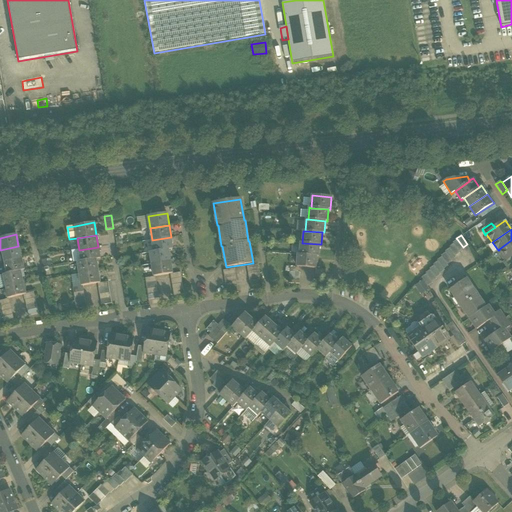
[(171,237),(152,240),(154,252),(169,250),(173,249),(171,237)]
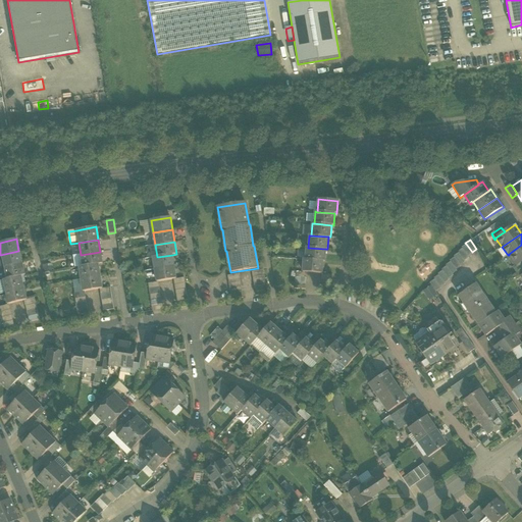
[(466,244),(462,247),(462,249),(468,257),(472,254),(472,252),(466,244)]
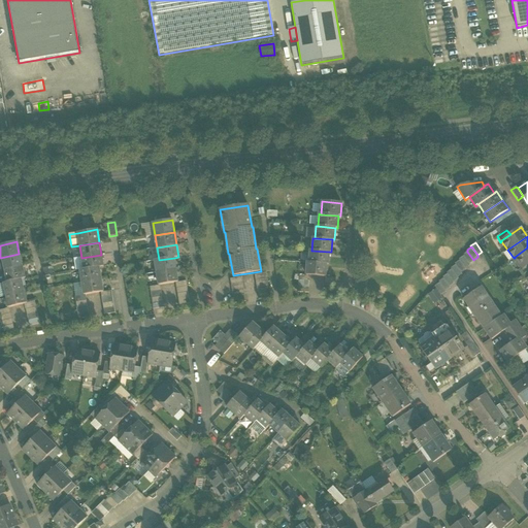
[(527,248),(515,257),(515,258),(518,262),(517,264),(521,269),(527,264),(527,248)]
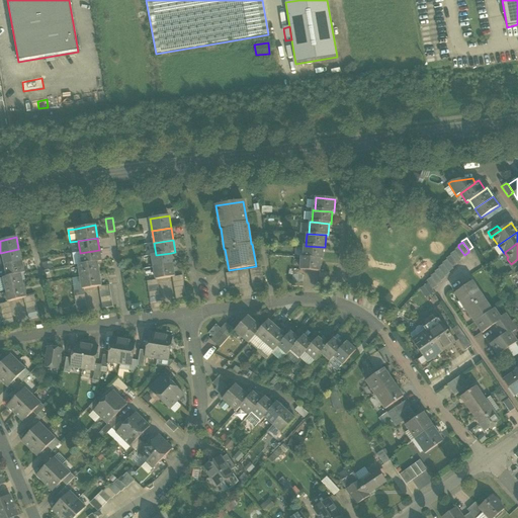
[(306,246),(305,246),(304,258),(320,259),(322,259),(323,247),(306,246)]
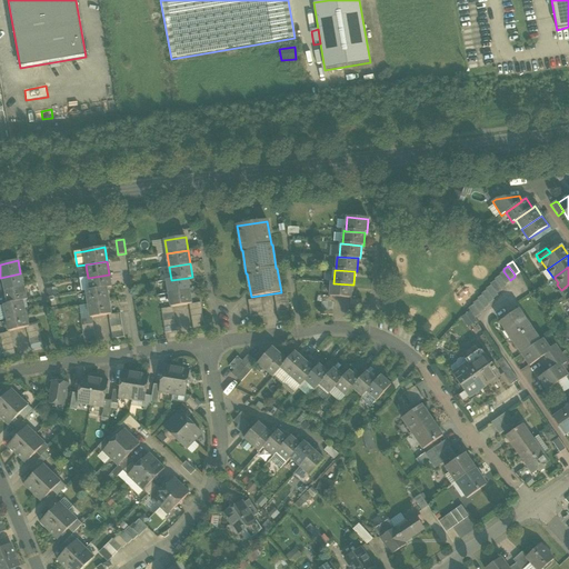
[(510,280),(503,271),(499,275),(499,276),(506,285),(511,281),(510,280)]
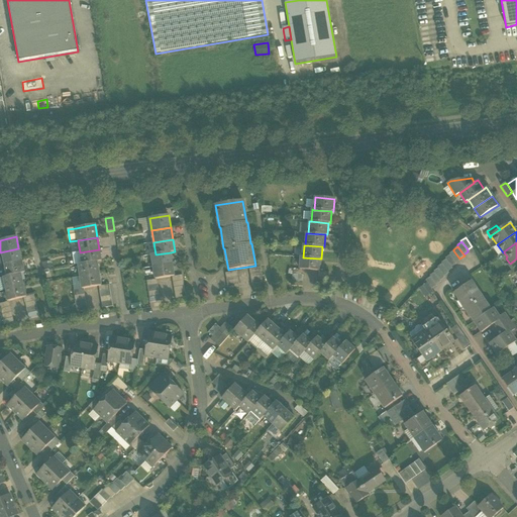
[(18,248),(0,252),(0,253),(3,265),(21,261),(18,248)]
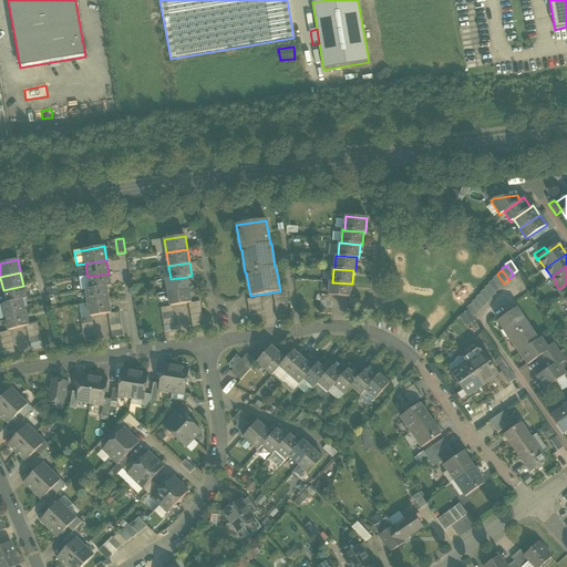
[(109,274),(88,277),(90,289),(106,287),(111,286),(109,274)]
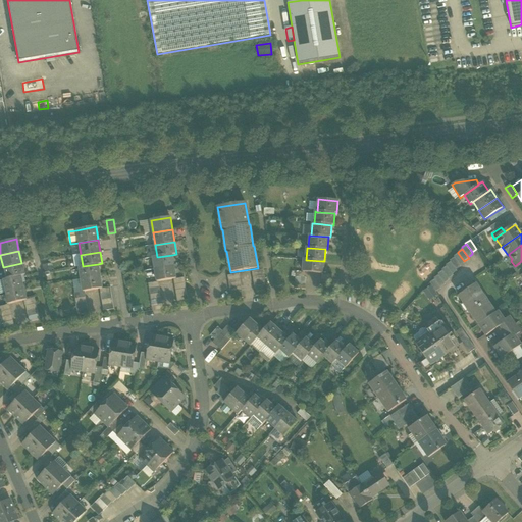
[(458,253),(454,256),(454,257),(460,265),(465,262),(464,261),(458,253)]
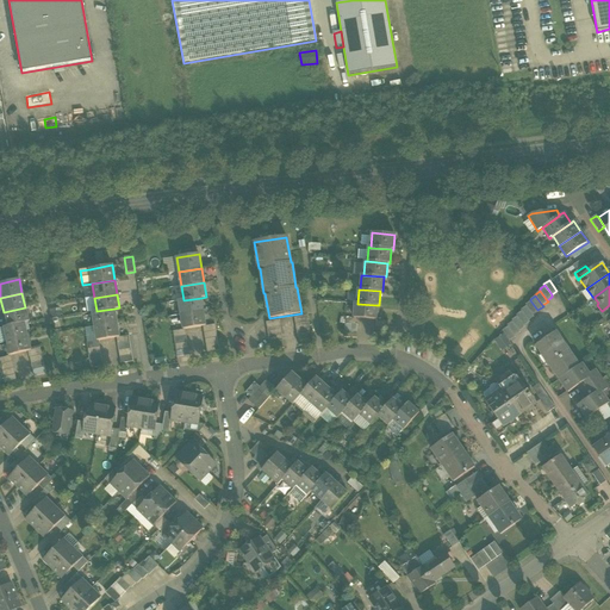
[(201,298),(184,300),(179,300),(181,315),(203,311),(201,298)]
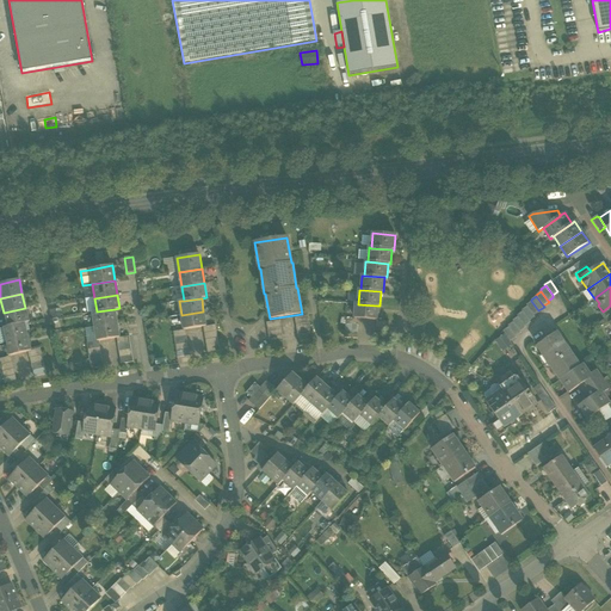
[(531,301),(526,306),(528,307),(534,316),(539,313),(538,310),(531,301)]
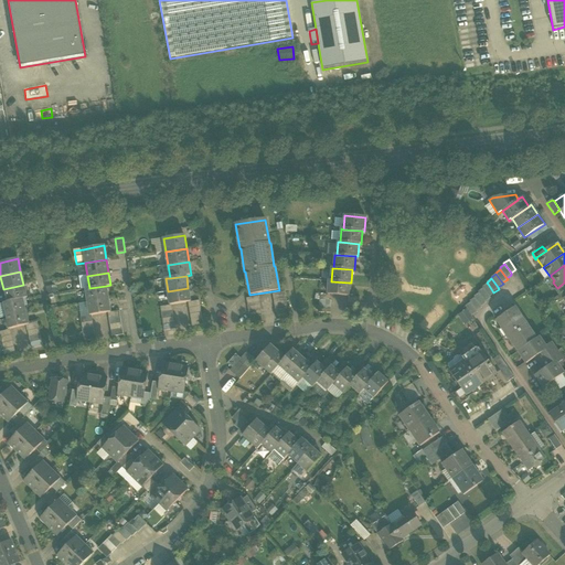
[(331,281),(329,281),(328,295),(348,296),(349,296),(349,283),(331,281)]
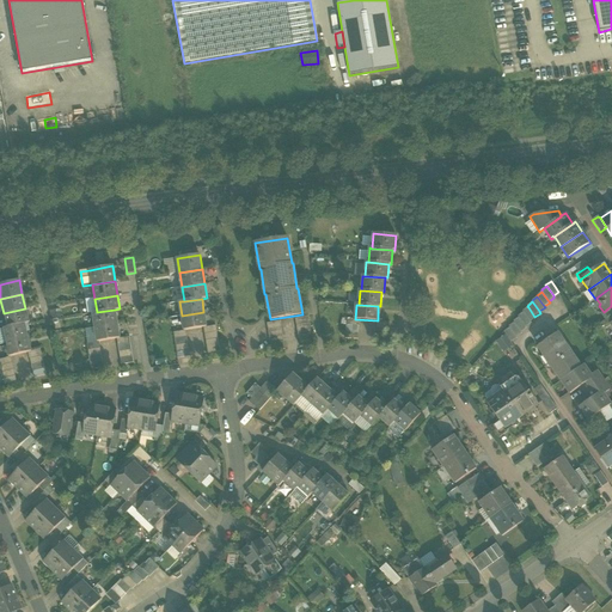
[(611,306),(604,312),(600,313),(605,319),(611,314),(611,306)]
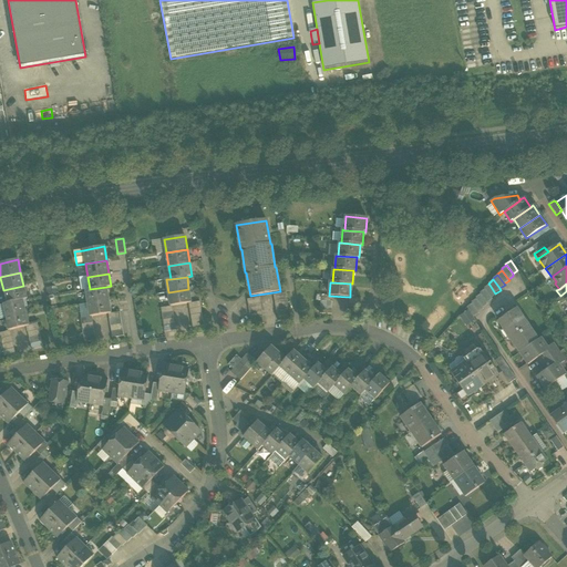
[(490,285),(484,288),(485,289),(491,298),(496,295),(495,294),(490,285)]
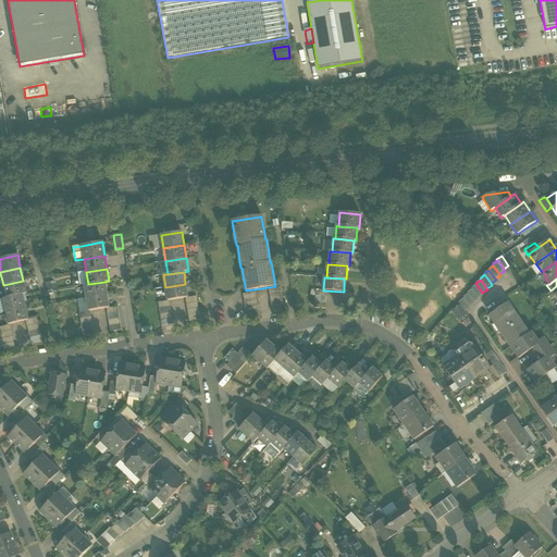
[(23,281),(3,285),(5,298),(22,295),(26,293),(23,281)]
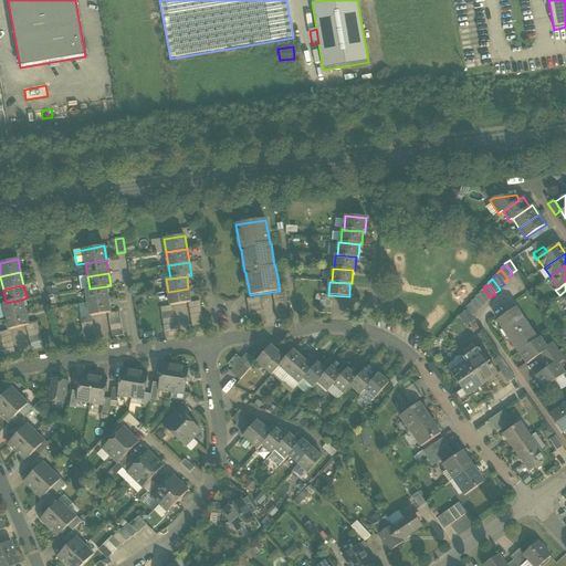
[(90,289),(85,290),(87,303),(108,300),(106,286),(90,289)]
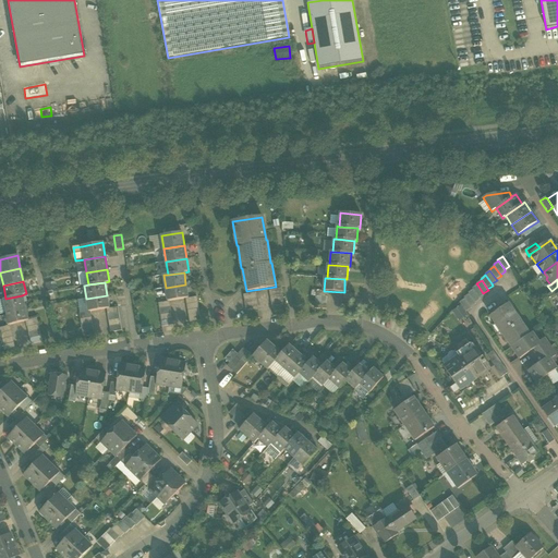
[(185,284),(166,288),(168,302),(169,301),(185,299),(187,299),(185,284)]
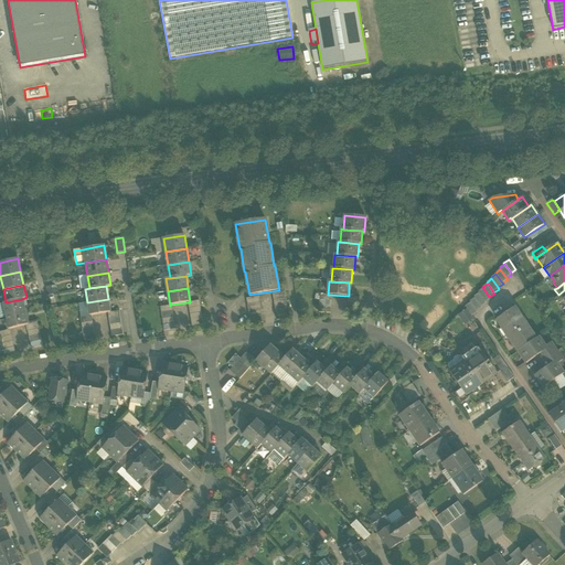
[(483,288),(478,291),(479,292),(484,301),(490,298),(489,297),(483,288)]
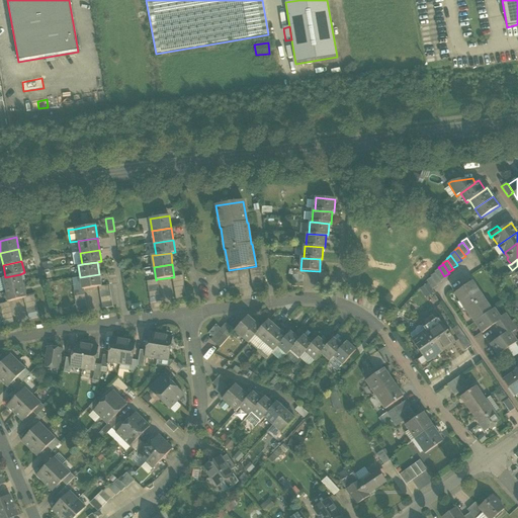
[(517,266),(512,270),(509,273),(513,278),(517,275),(517,274),(517,273),(517,266)]
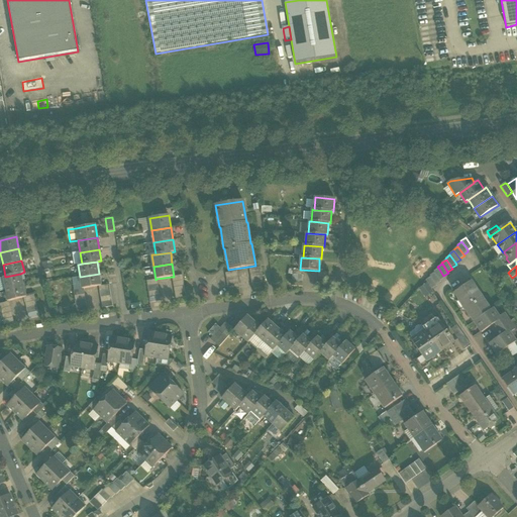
[(261,268),(249,269),(253,293),(265,291),(261,268)]
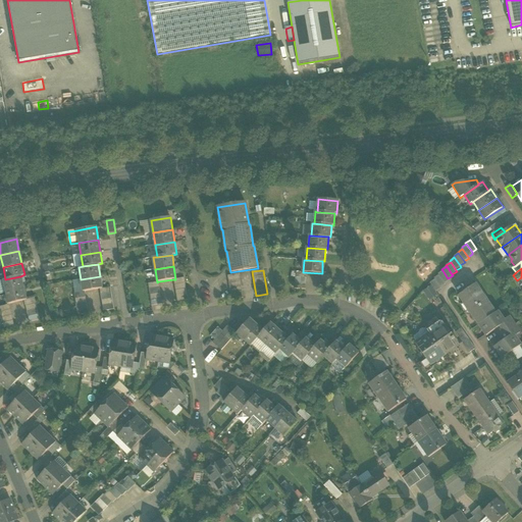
[(448,278),(442,270),(437,274),(438,275),(444,283),(449,280),(448,278)]
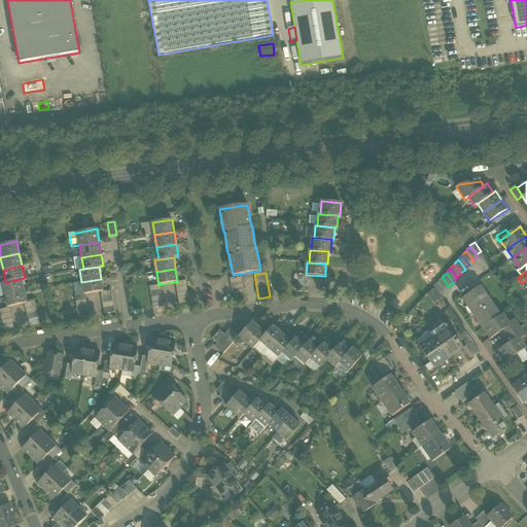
[(241,277),(230,279),(234,303),(245,301),(241,277)]
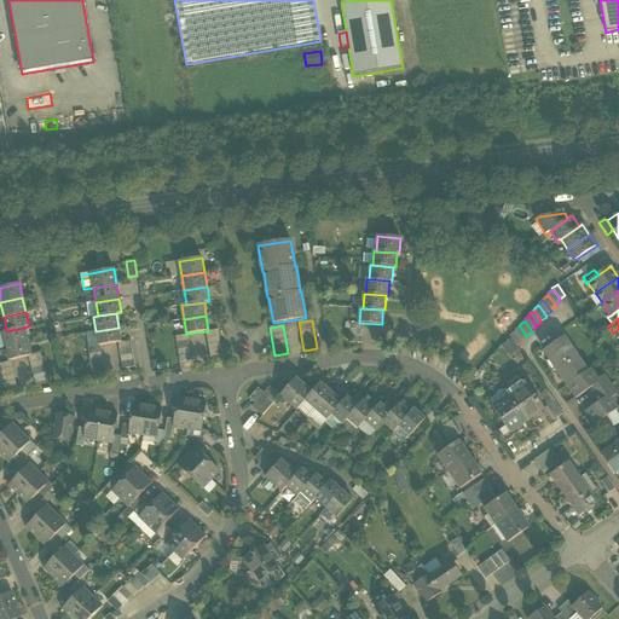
[(526,336),(520,327),(514,330),(515,331),(522,341),(527,337),(526,336)]
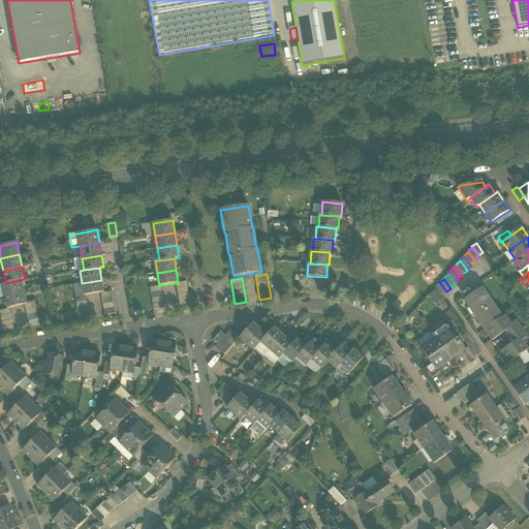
[(5,283),(2,284),(4,297),(24,291),(21,280),(5,283)]
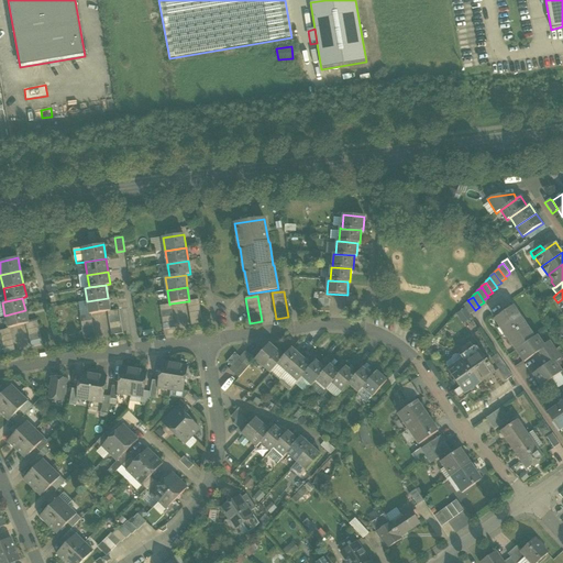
[(108,298),(87,301),(89,315),(91,315),(107,311),(110,311),(108,298)]
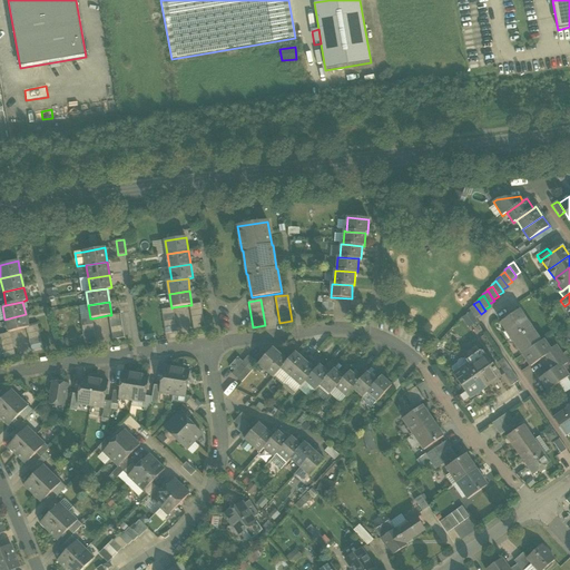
[(474,305),(469,308),(477,318),(481,315),(481,314),(474,305)]
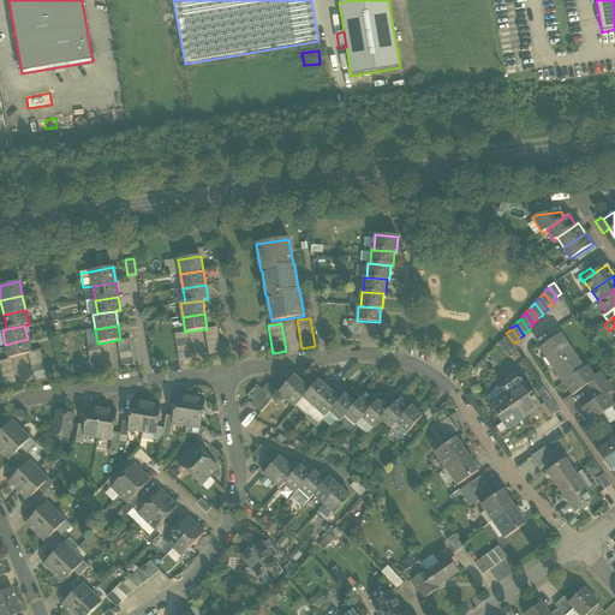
[(560,335),(541,348),(547,357),(548,356),(560,372),(557,374),(563,383),(584,369),(560,335)]
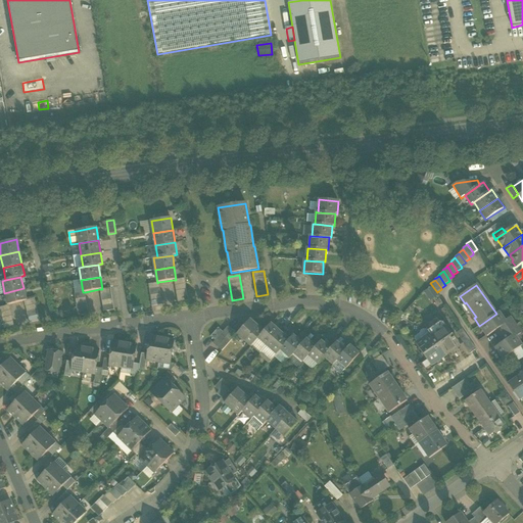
[(24,288),(4,293),(7,304),(9,304),(24,301),(27,300),(24,288)]
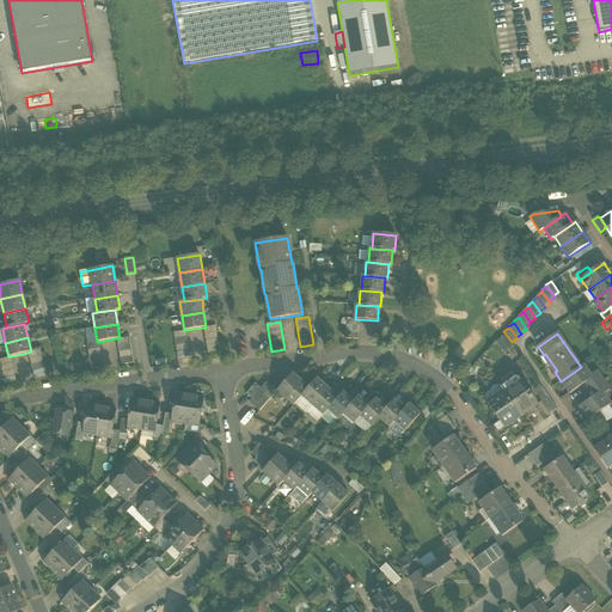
[(581,367),(561,381),(570,393),(579,387),(593,379),(591,375),(583,366),(581,367)]
